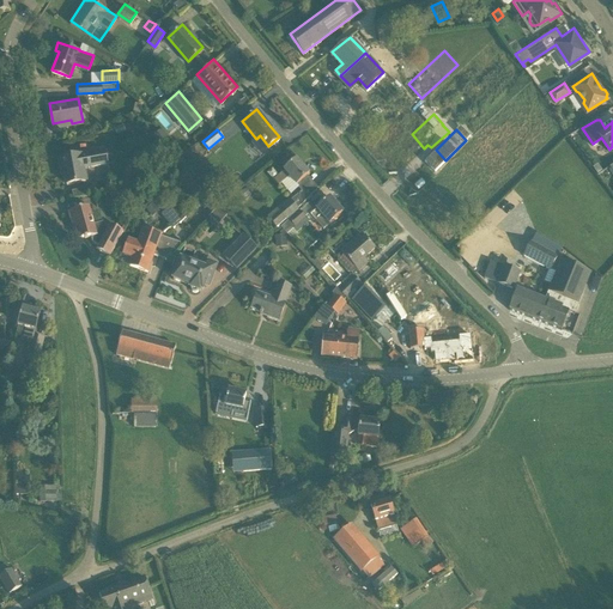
[(164,132),(157,139),(162,144),(169,138),(164,132)]
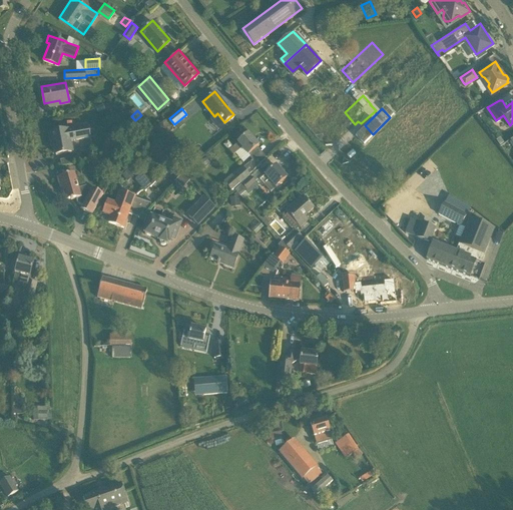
[(345,112),(326,130),(334,138),(340,143),(354,130),(351,127),(355,124),(345,112)]
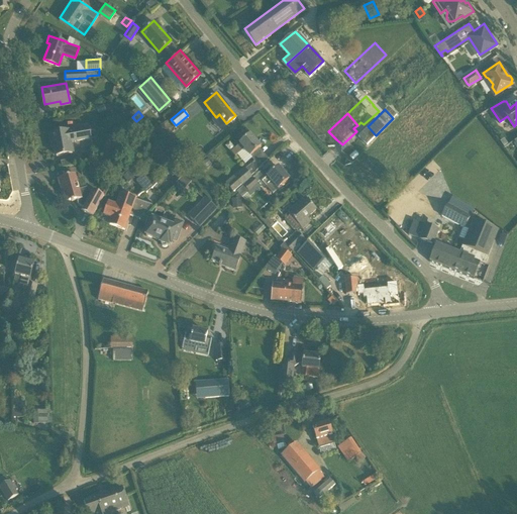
[(69,127),(49,131),(50,140),(54,139),(57,153),(74,150),(72,139),(91,136),(89,124),(70,128),(69,127)]
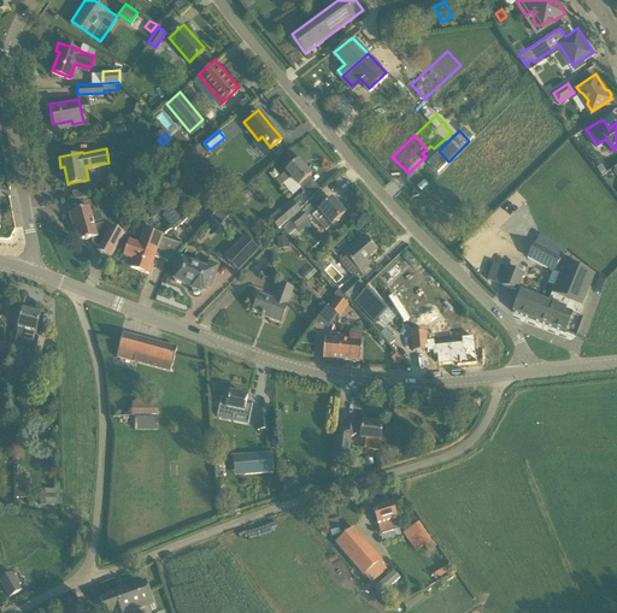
[(182,153),(172,160),(184,174),(193,166),(182,153)]
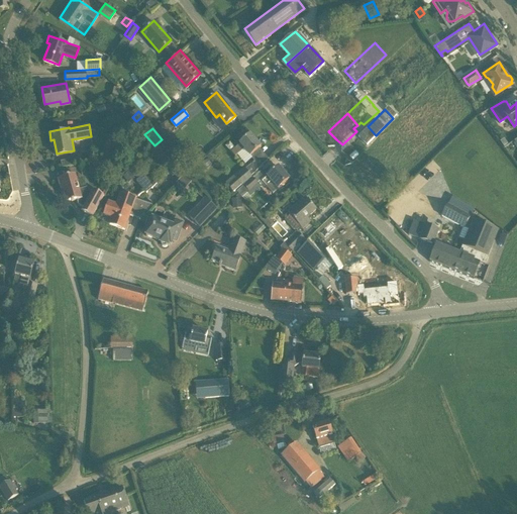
[(250,153),(259,146),(261,144),(250,132),(239,141),(230,149),(235,155),(243,146),(250,153)]
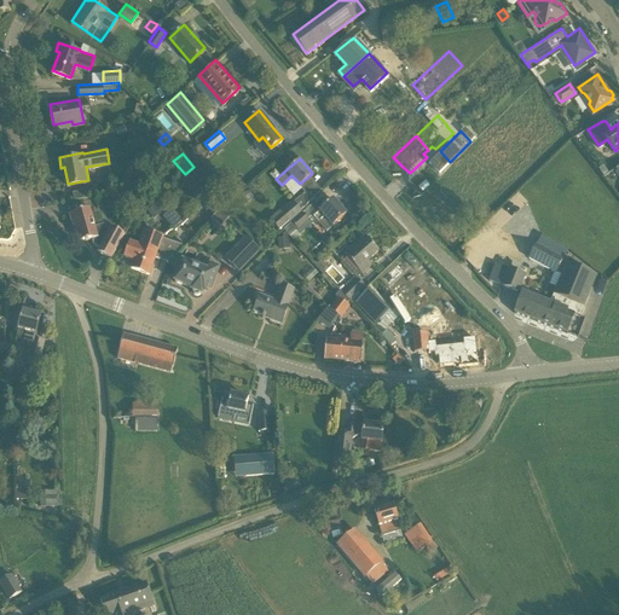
[(447,172),(427,191),(429,193),(433,190),(460,219),(466,213),(467,214),(478,203),(447,172)]
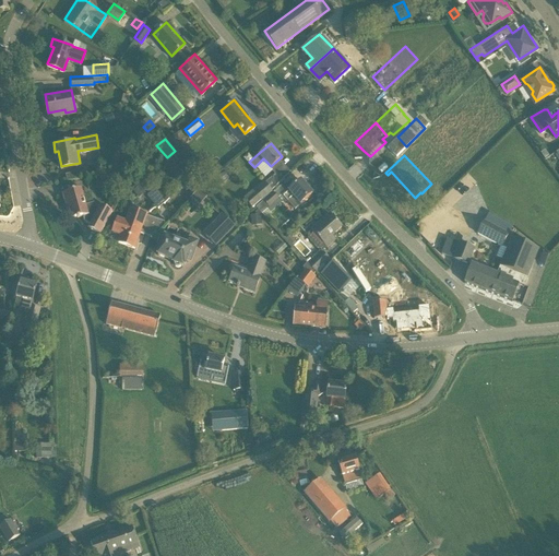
[(186,164),(181,167),(188,177),(193,173),(186,164)]
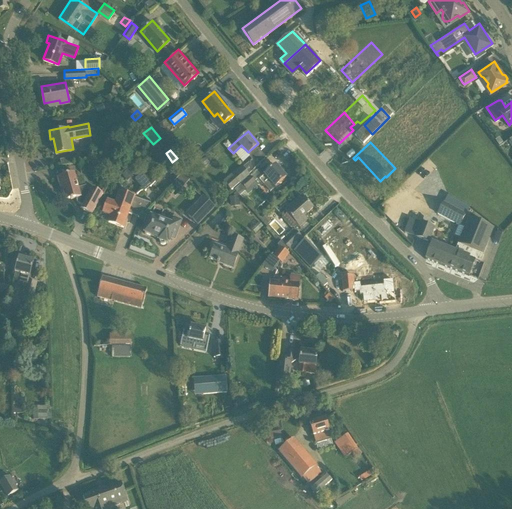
[(263,182),(270,189),(286,175),(275,163),(264,173),(259,178),(263,182)]
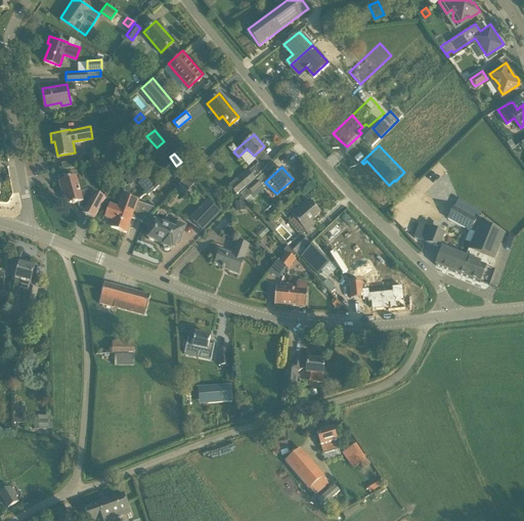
[(239,190),(239,191),(255,176),(249,169),(231,184),(237,192),(239,190)]
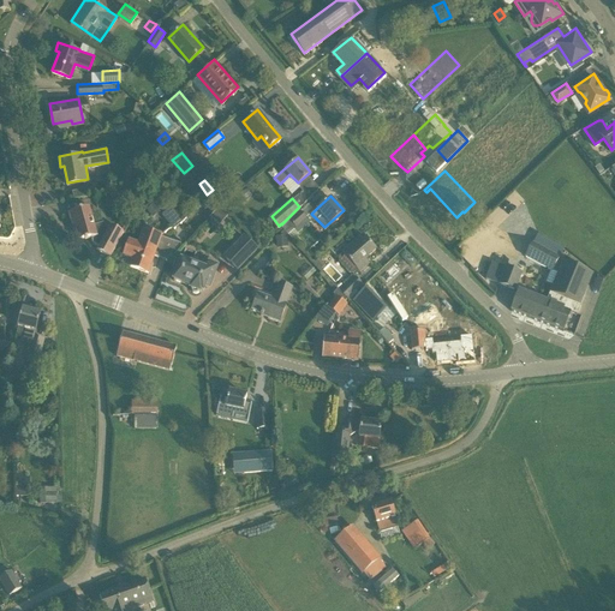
[(222,199),(209,214),(220,225),(232,211),(224,201),(222,199)]
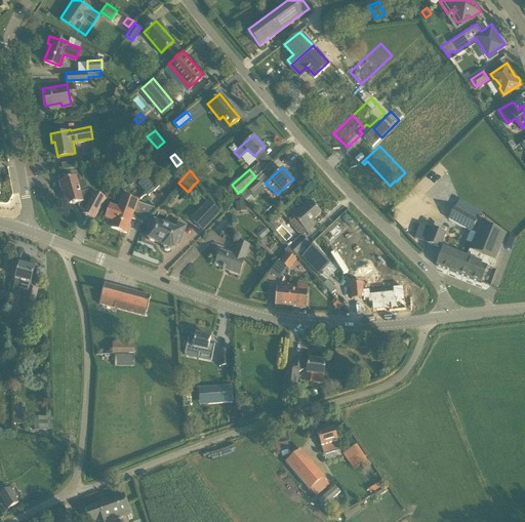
[(81,190),(76,174),(58,178),(62,190),(64,189),(68,203),(72,202),(73,202),(78,201),(80,206),(84,208),(83,211),(94,217),(106,196),(89,188),(81,190)]
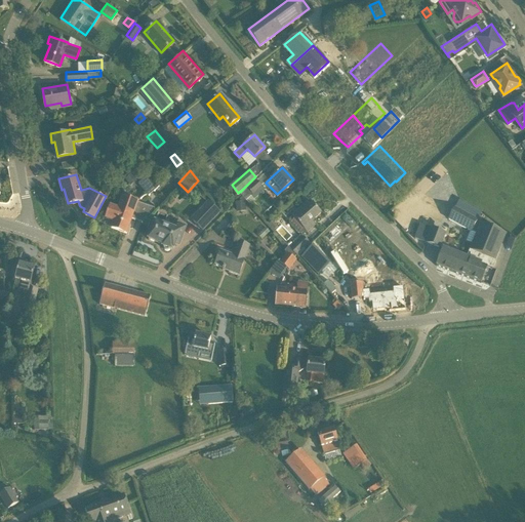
[(138,181),(149,193),(155,188),(145,175),(138,181)]
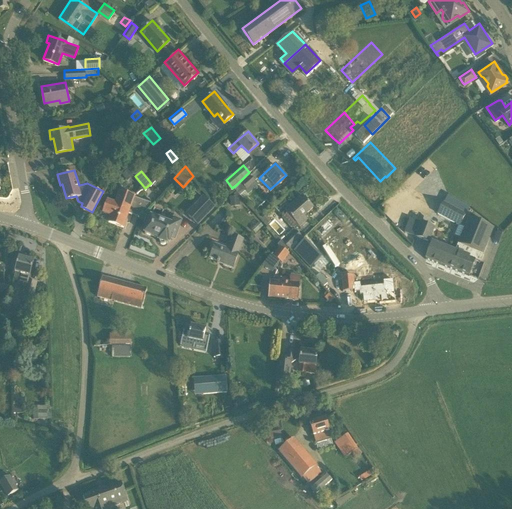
[(245,194),(258,183),(249,172),(234,187),(236,189),(239,193),(243,196),(250,205),(253,202),(251,200),(250,200),(245,194)]
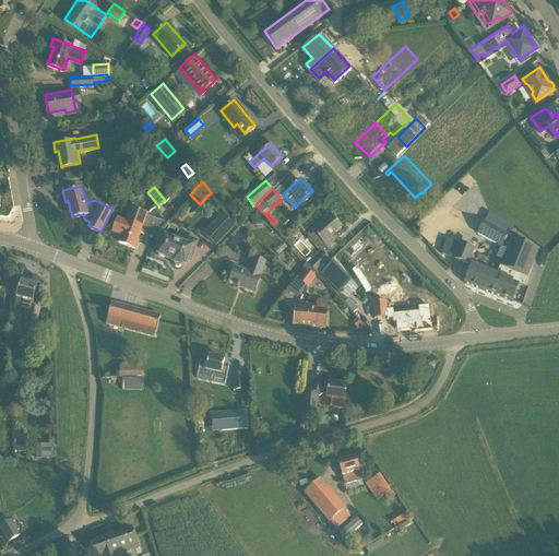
[(118,215),(113,229),(121,233),(119,240),(134,246),(146,212),(131,206),(127,219),(118,215)]
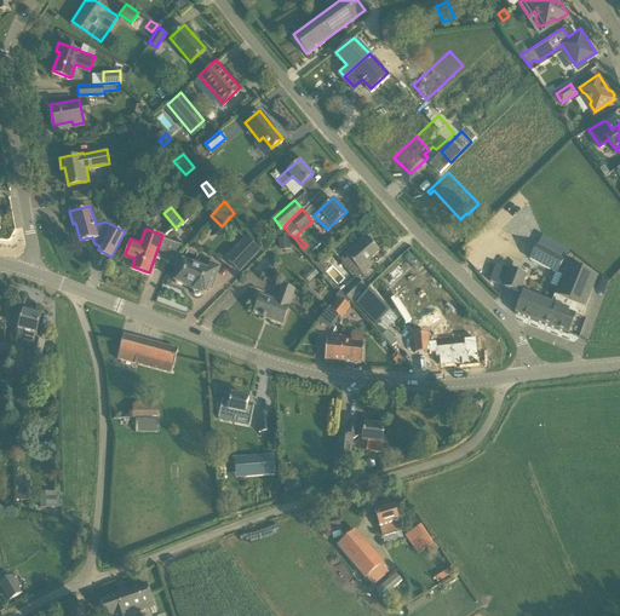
[(225,255),(239,270),(260,248),(246,234),(225,255)]
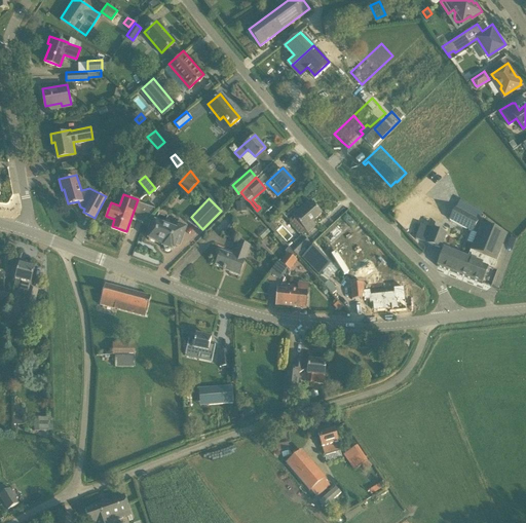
[(245,198),(240,199),(235,200),(236,210),(247,209),(245,198)]
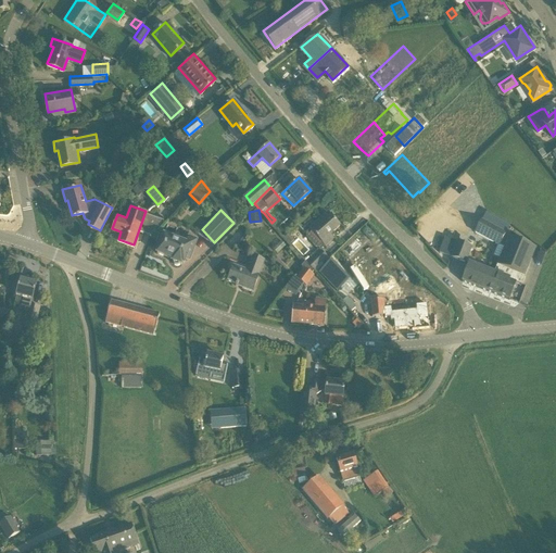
[(321,240),(325,243),(333,236),(330,231),(340,224),(328,210),(310,226),(310,227),(306,230),(306,234),(316,244),(321,240)]
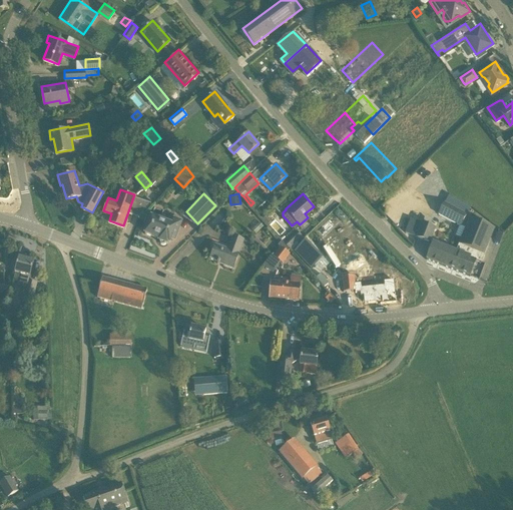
[(466,225),(459,242),(470,246),(481,219),(470,215),(471,214),(467,212),(467,211),(461,208),(464,204),(453,198),(451,202),(444,199),(438,211),(460,224),(461,222),(466,225)]
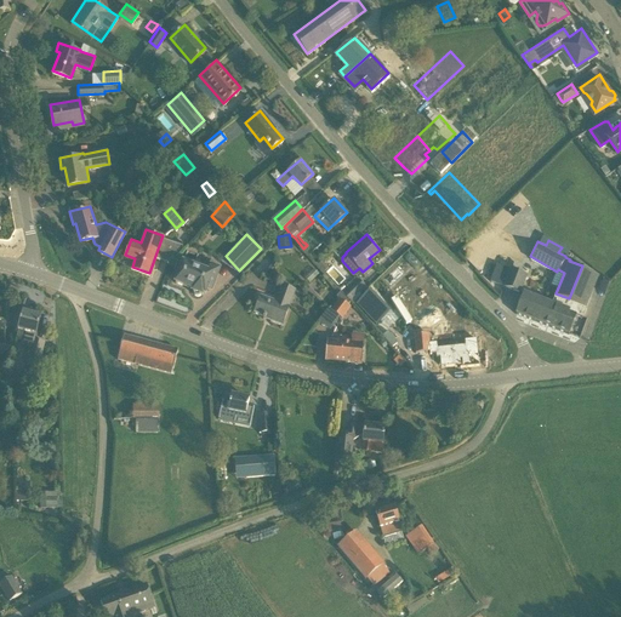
[(193,286),(193,289),(194,291),(197,293),(199,293),(201,292),(203,290),(205,291),(208,285),(211,286),(220,264),(211,261),(208,268),(201,267),(204,262),(194,260),(193,263),(183,260),(175,280),(193,286)]
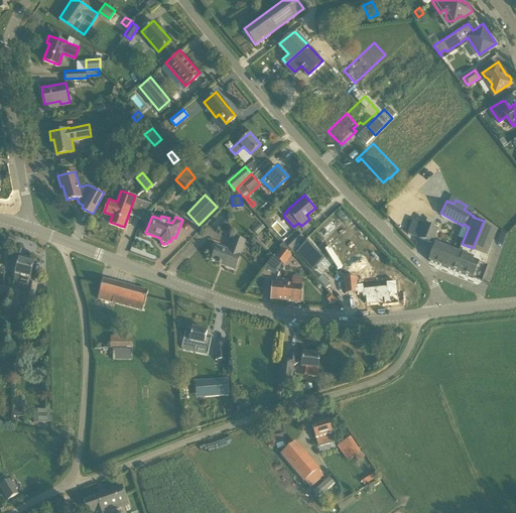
[(484,221),(473,248),(487,253),(498,227),(484,221)]
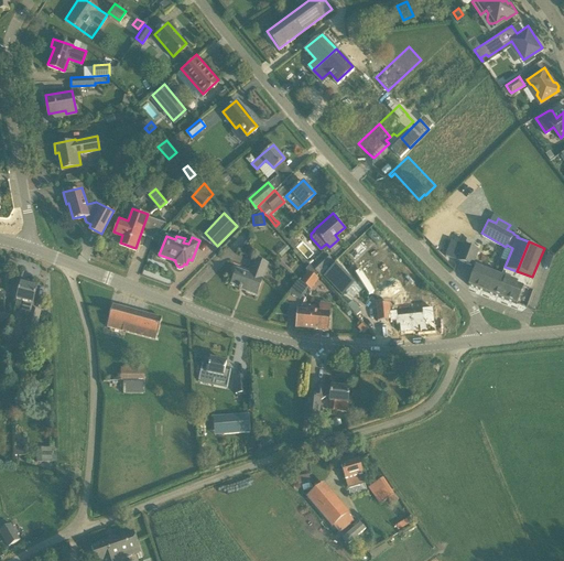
[(473,265),(479,248),(464,243),(458,258),(473,265)]
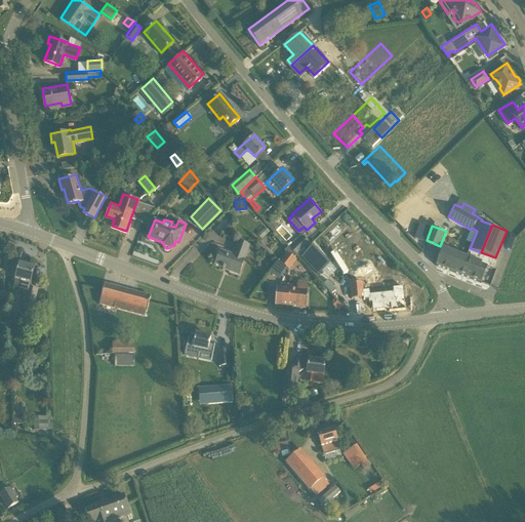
[(311,242),(309,240),(304,234),(290,246),(297,254),(311,242)]
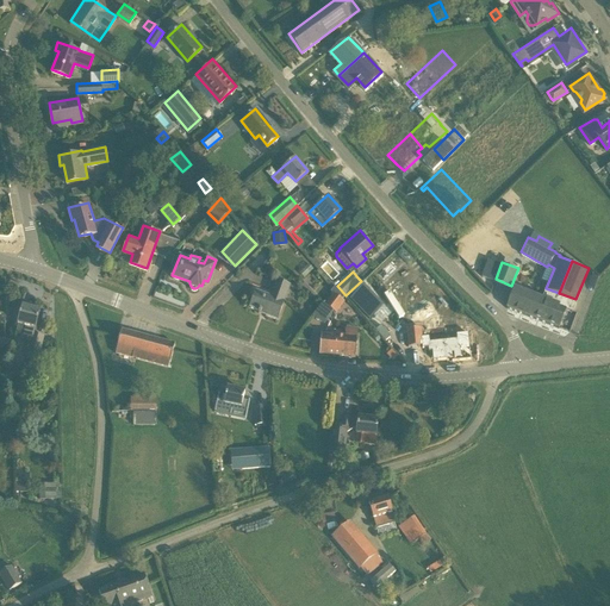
[(587,286),(595,288),(599,275),(592,273),(587,286)]
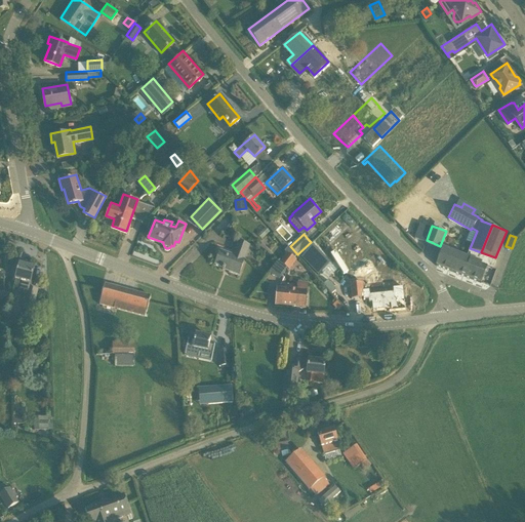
[(319,238),(300,254),(311,267),(329,250),(319,238)]
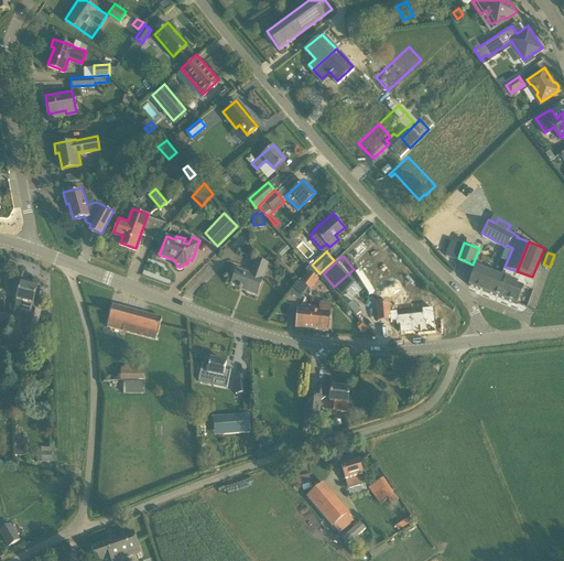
[(246,289),(257,293),(262,277),(268,261),(257,257),(251,272),(237,267),(231,282),(240,286),(239,287),(241,288),(241,286),(247,288),(246,289)]
